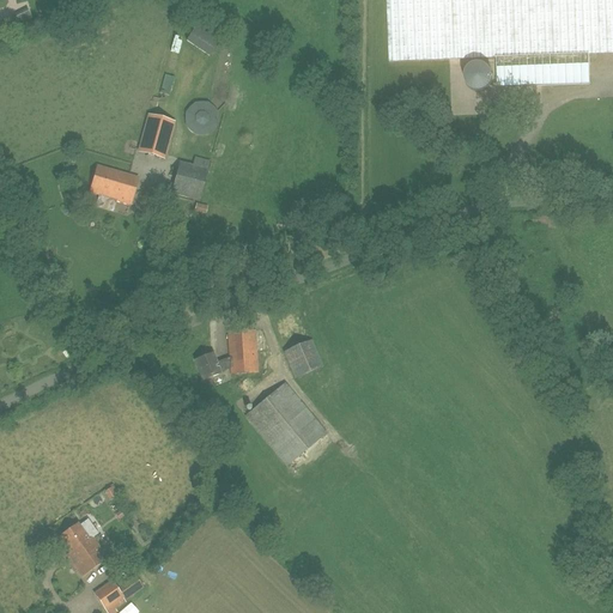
[(612,0),(388,0),(392,64),(497,60),(498,89),(590,85),(589,56),(612,55),(612,0)]
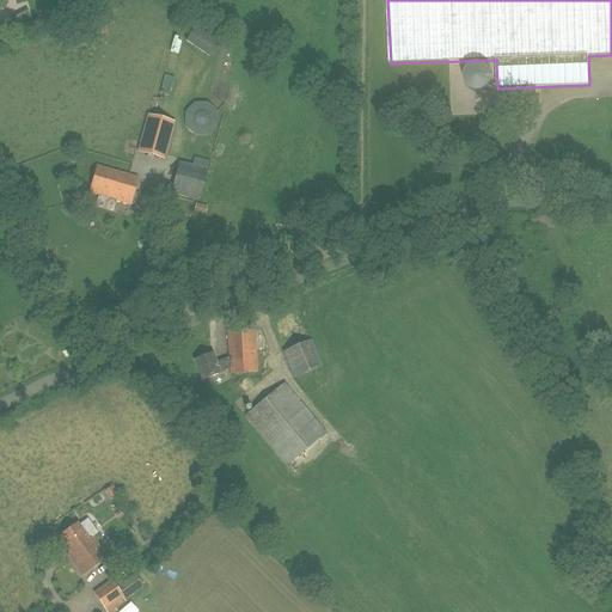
[(196,28),(188,42),(213,57),(221,43),(196,28)]
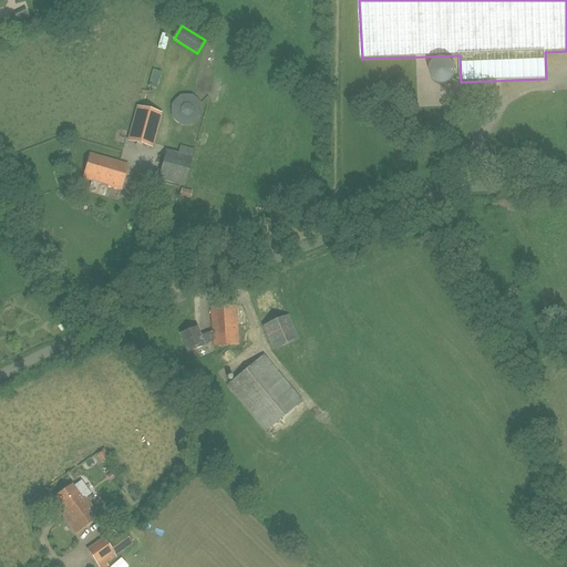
[(153,69),(148,85),(157,88),(162,71),(153,69)]
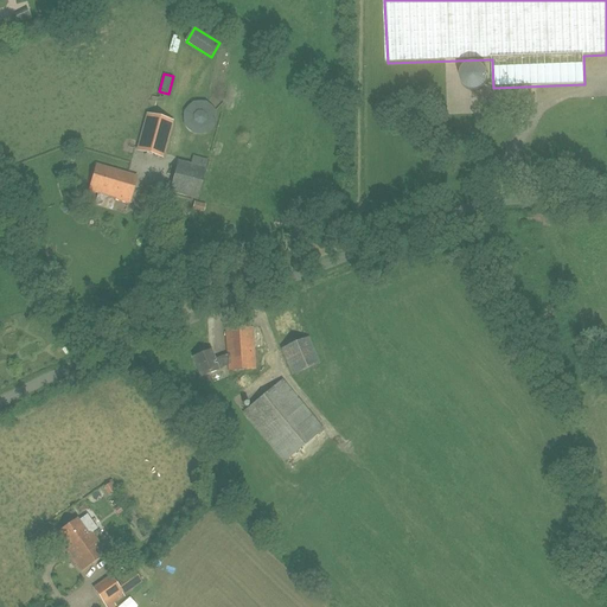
[(216,133),(216,103),(186,103),(186,133),(216,133)]
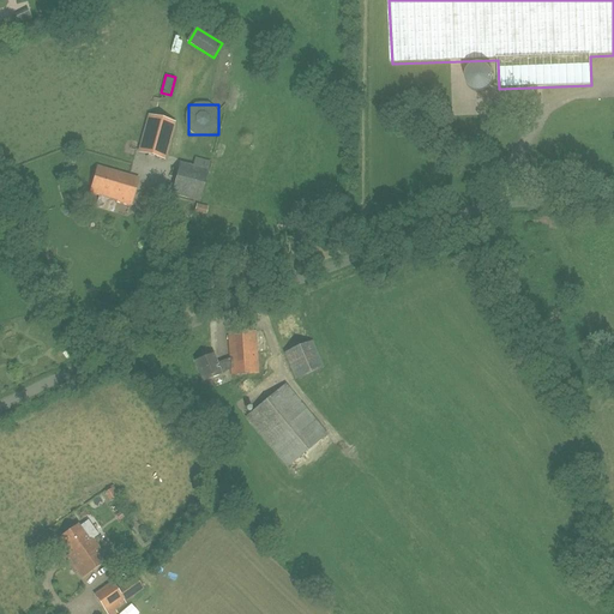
[(175,125),(150,118),(139,154),(164,161),(175,125)]
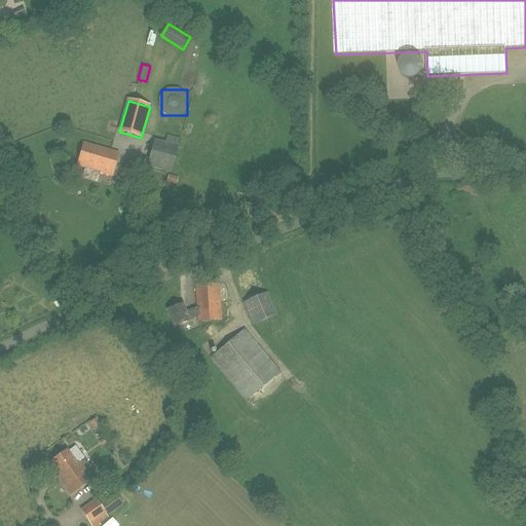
[(154,139),(146,167),(171,174),(179,146),(154,139)]
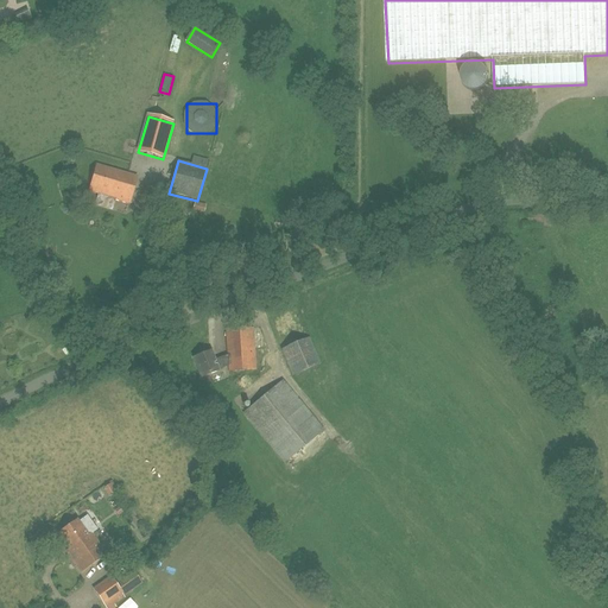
[(113,210),(115,201),(128,204),(137,177),(97,165),(89,192),(97,195),(94,206),(113,210)]
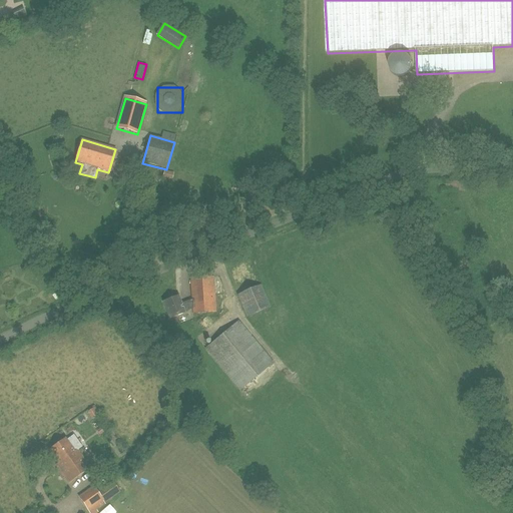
[(193,315),(216,313),(213,278),(190,279),(192,300),(180,304),(177,297),(163,303),(170,320),(184,314),(184,313),(192,309),(193,315)]
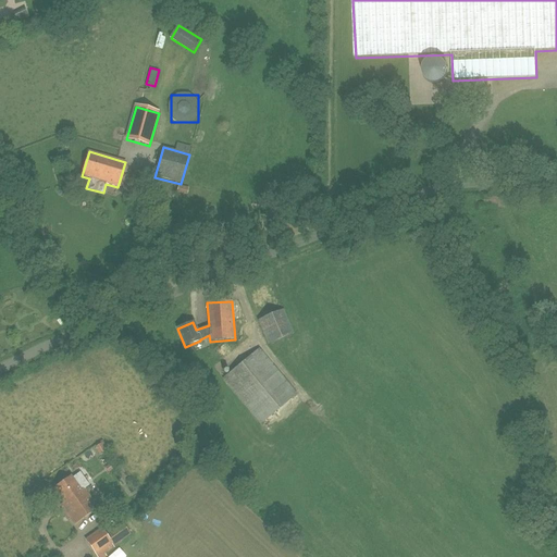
[(271,346),(296,333),(284,309),(259,321),(271,346)]
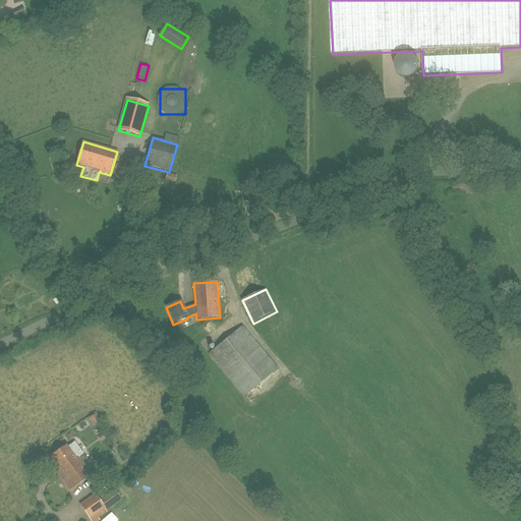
[(209,354),(243,397),(277,369),(242,327),(209,354)]
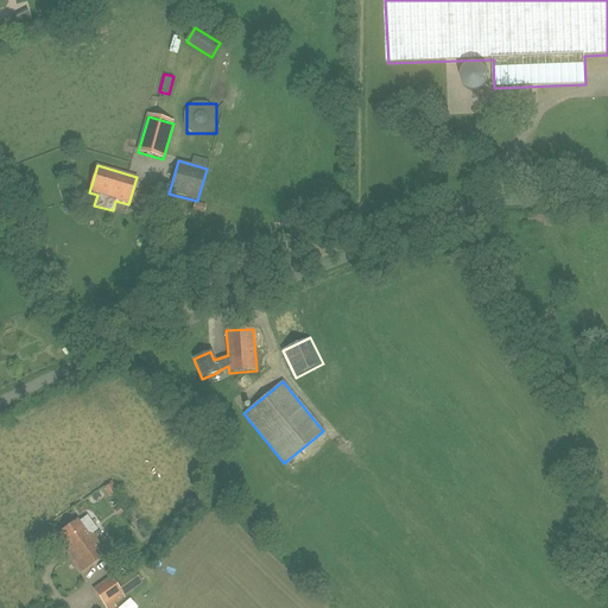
[(113,483),(106,487),(111,495),(118,491),(113,483)]
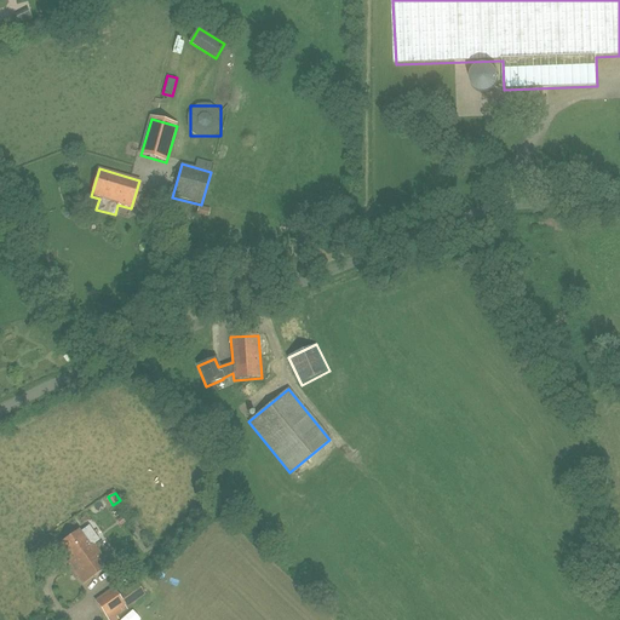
[(109,567),(93,545),(90,547),(79,532),(61,545),(72,561),(68,563),(84,584),(109,567)]
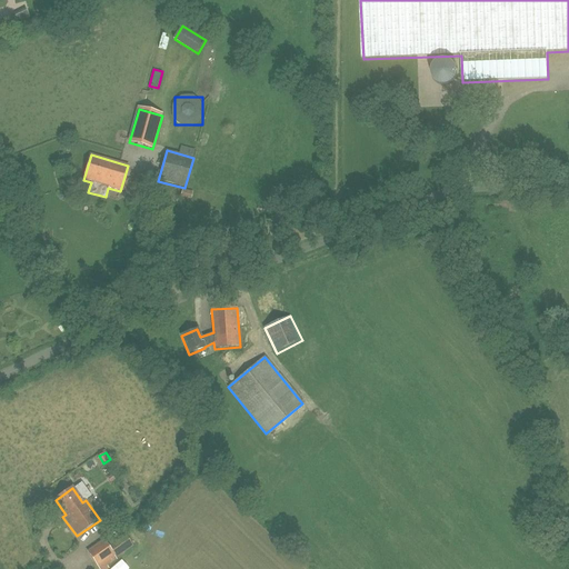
[(88,552),(97,566),(99,568),(107,568),(109,568),(108,566),(112,562),(110,558),(113,556),(116,558),(133,546),(126,535),(109,547),(105,541),(88,552)]
